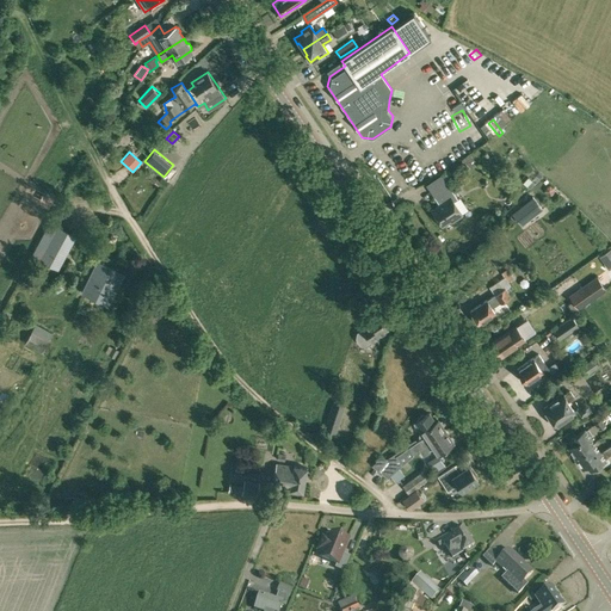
[(462,162),(458,165),(464,172),(475,164),(468,154),(461,160),(462,162)]
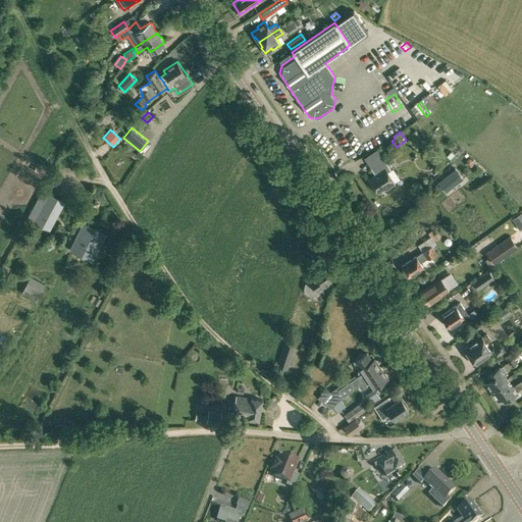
[(392,170),(383,159),(371,168),(375,174),(368,178),(377,193),(384,188),(385,190),(395,184),(387,172),(392,170)]
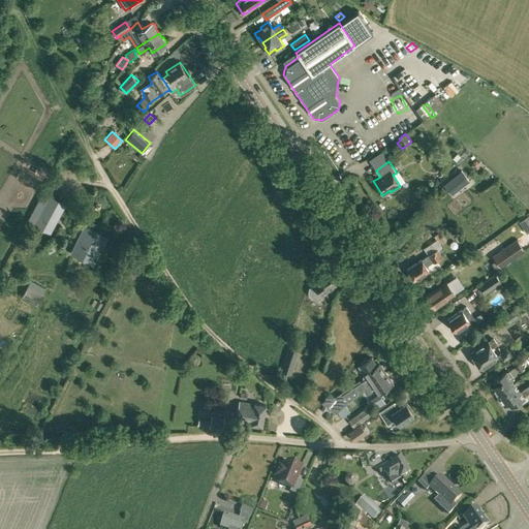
[(452,194),(469,180),(462,170),(443,184),(452,194)]
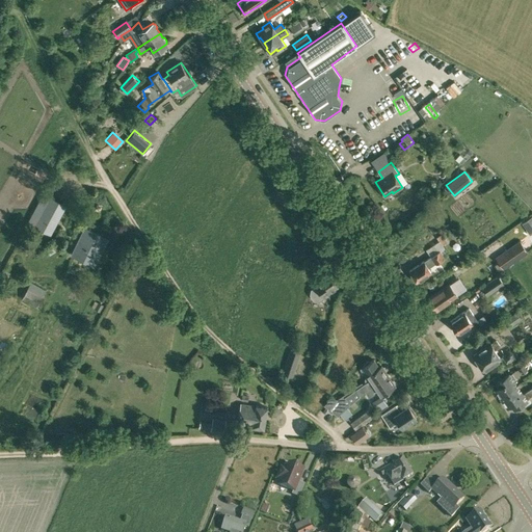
[(27,221),(50,235),(67,205),(43,192),(27,221)]
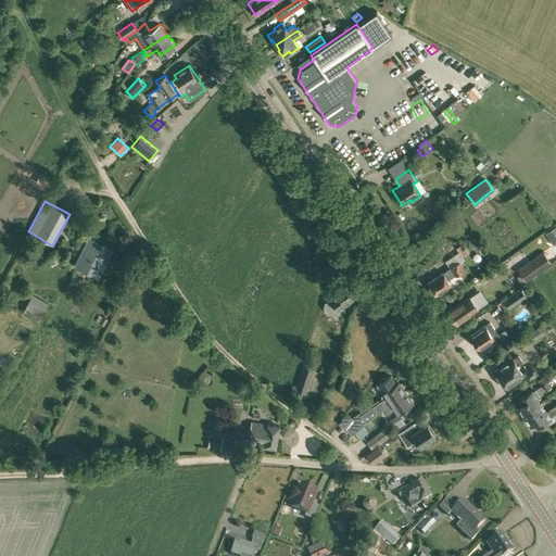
[(476,219),(485,229),(497,217),(488,207),(476,219)]
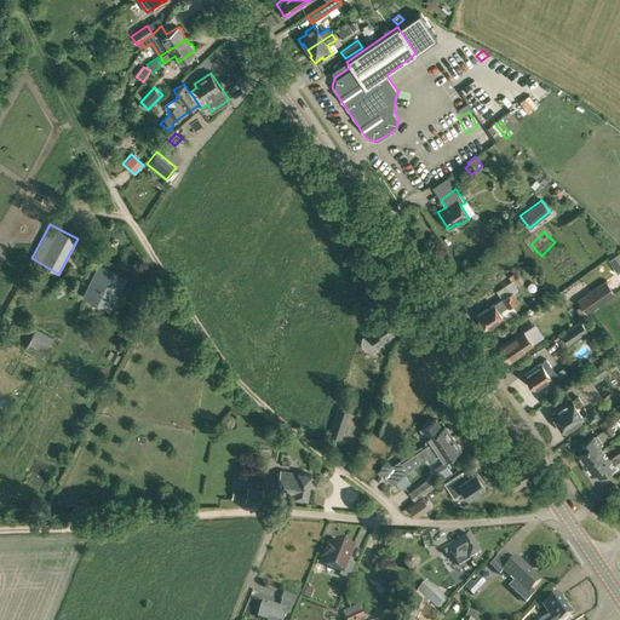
[(619,251),(608,259),(618,271),(619,269),(619,251)]
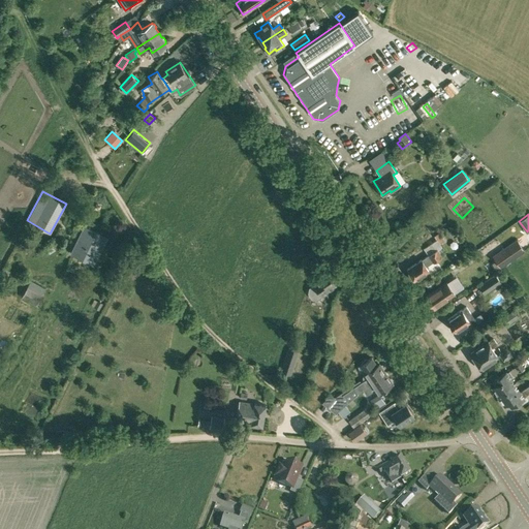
[(71,252),(94,263),(106,238),(85,226),(71,252)]
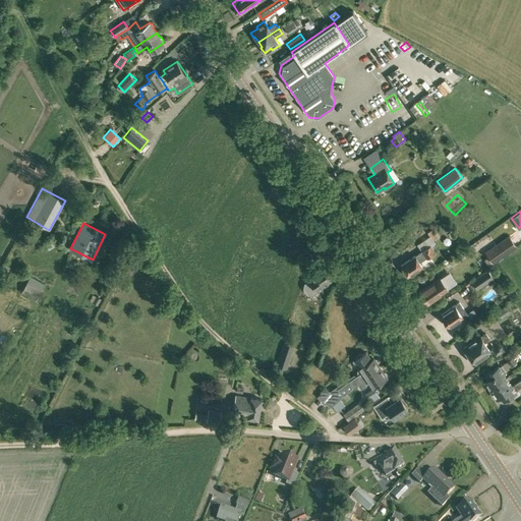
[(427,232),(432,240),(438,237),(431,229),(427,232)]
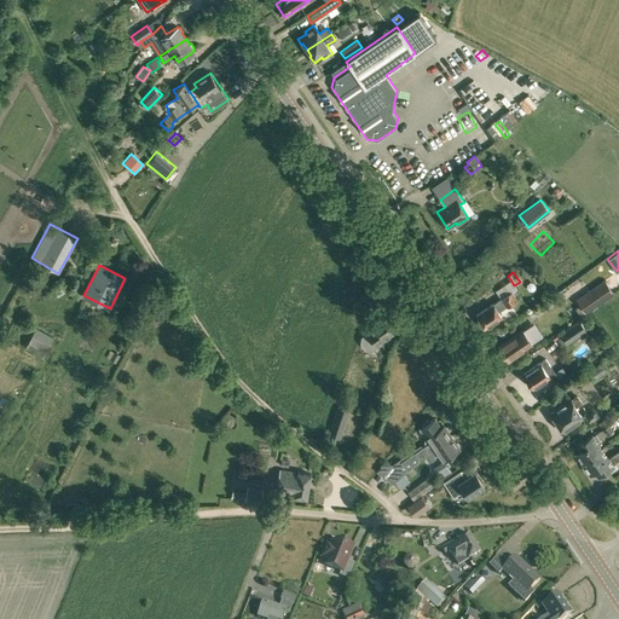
[(611,284),(605,278),(576,298),(585,312),(600,302),(615,293),(611,284)]
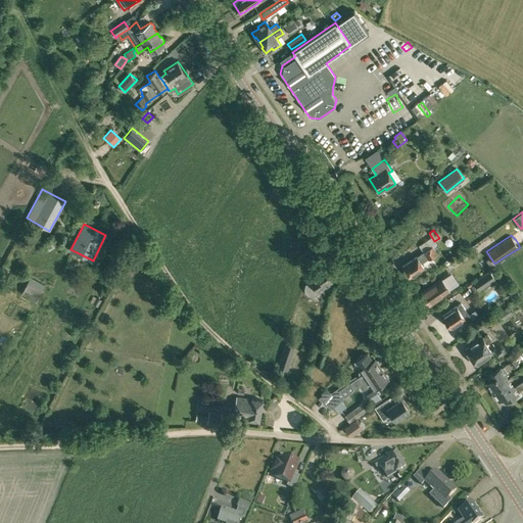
[(412,276),(414,277),(418,275),(417,272),(424,268),(421,263),(428,258),(436,253),(432,247),(417,256),(402,266),(405,270),(405,272),(407,275),(409,276),(410,277),(412,276)]
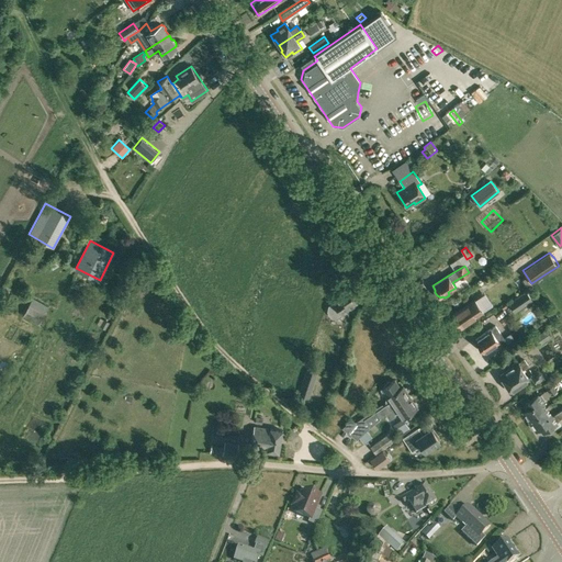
[(332,317),(337,318),(341,315),(346,312),(345,310),(356,302),(350,292),(351,291),(348,285),(338,292),(341,298),(333,303),(328,305),(327,311),(332,317)]
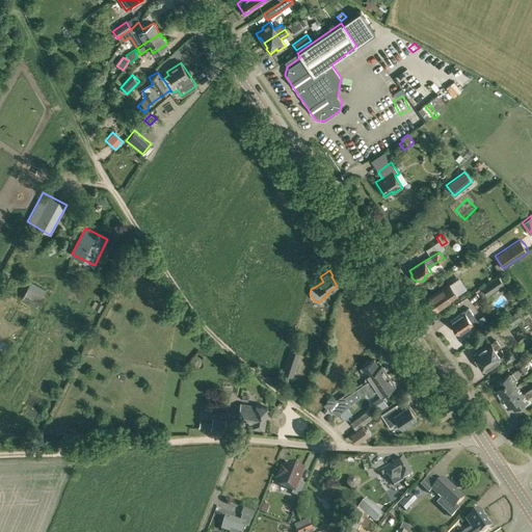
[(504,284),(498,274),(480,286),(486,295),(504,284)]
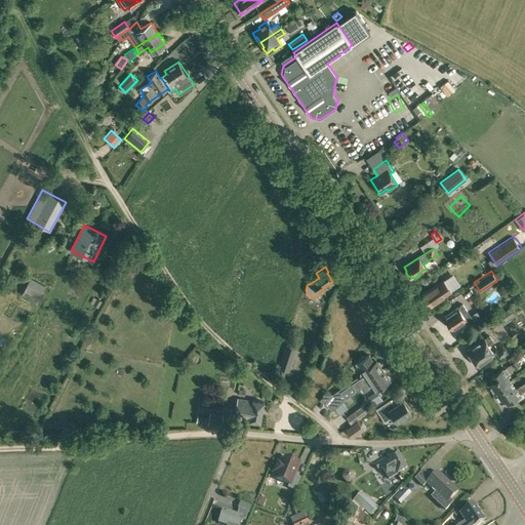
[(22,295),(36,303),(45,286),(31,278),(22,295)]
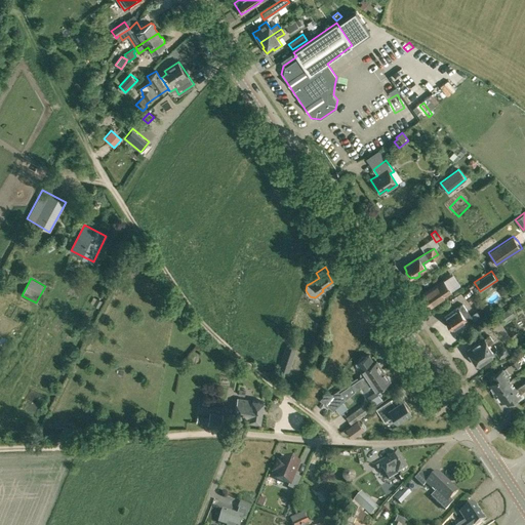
[(450,291),(445,283),(439,287),(437,284),(423,292),(426,296),(425,297),(430,306),(450,291)]
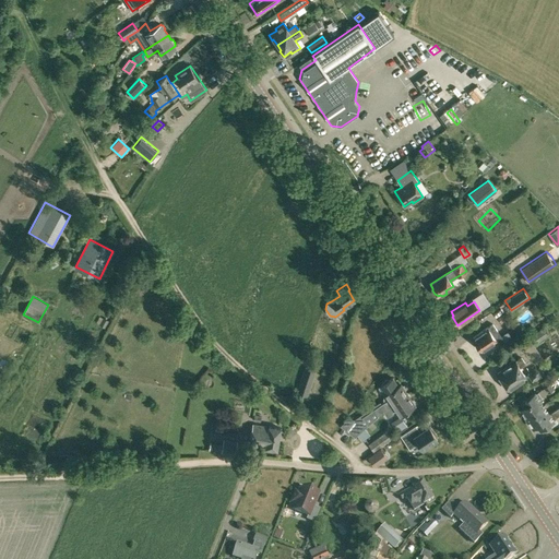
[(549,321),(556,317),(551,310),(545,314),(549,321)]
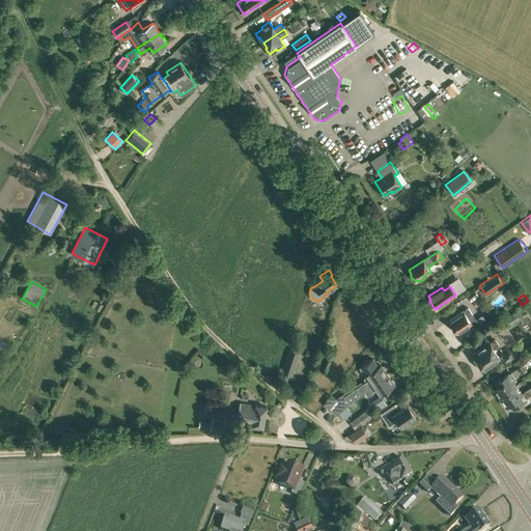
[(449,320),(457,332),(476,319),(468,308),(449,320)]
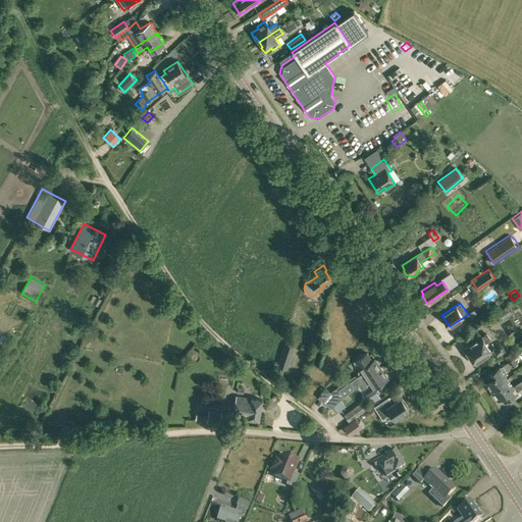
[(496,313),(502,321),(514,312),(509,304),(496,313)]
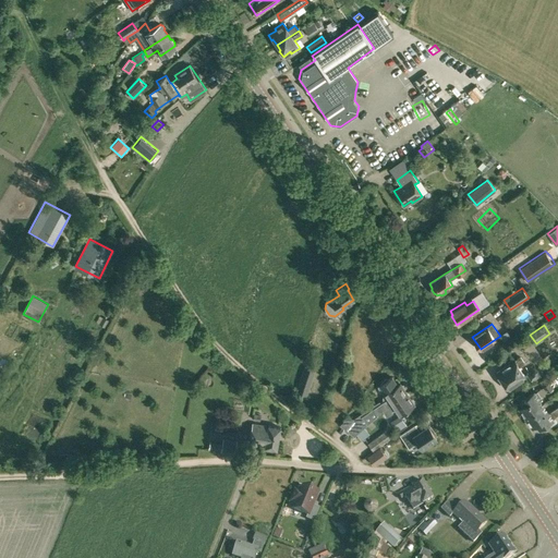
[(506,386),(507,388),(524,376),(518,366),(524,362),(520,356),(514,361),(513,359),(507,363),(508,365),(496,373),(502,381),(501,383),(504,386),(506,386)]
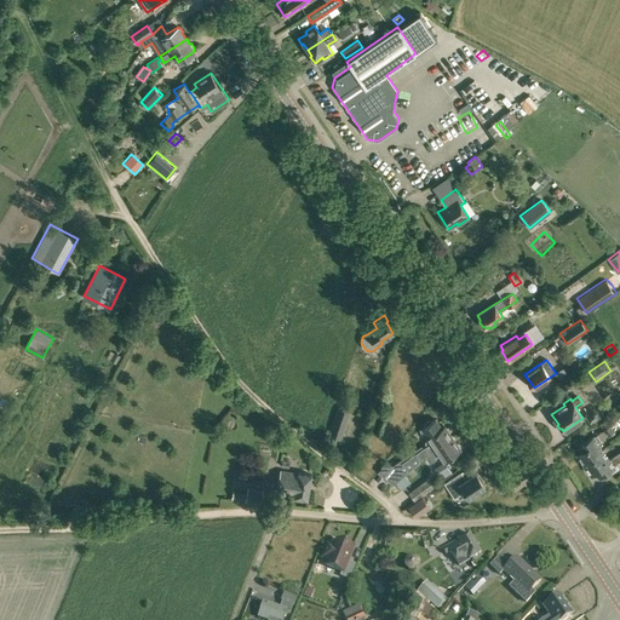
[(585,414),(590,423),(598,417),(600,418),(604,415),(598,406),(585,414)]
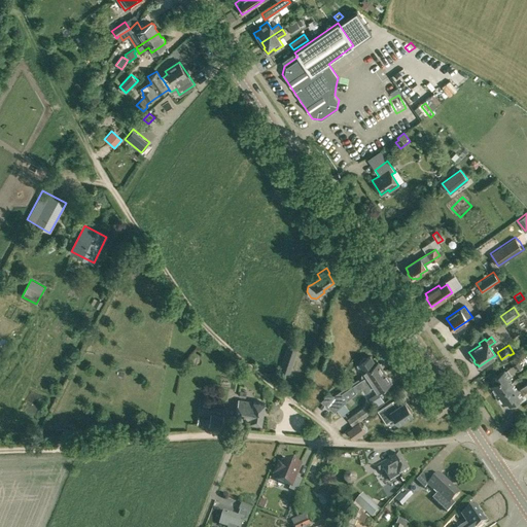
[(299,349),(288,346),(286,351),(296,355),(299,349)]
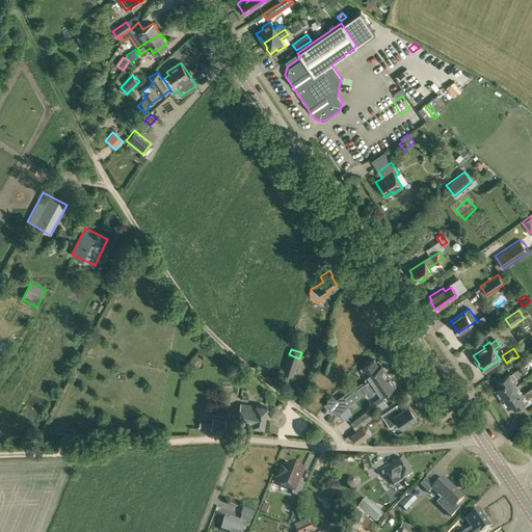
[(363,384),(346,395),(351,402),(360,395),(365,392),(388,375),(384,371),(386,369),(383,366),(381,367),(381,365),(379,366),(374,357),(369,362),(368,360),(360,369),(365,377),(365,378),(364,380),(365,381),(365,382),(363,384)]
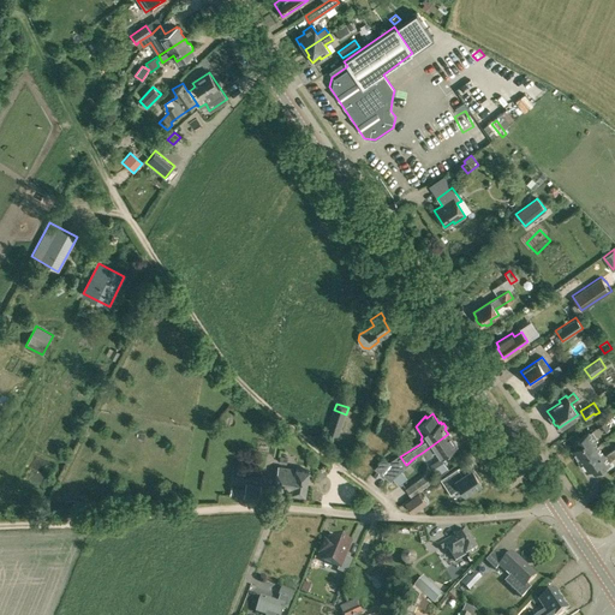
[(598,425),(603,433),(609,428),(604,421),(604,422),(601,417),(596,421),(598,425)]
